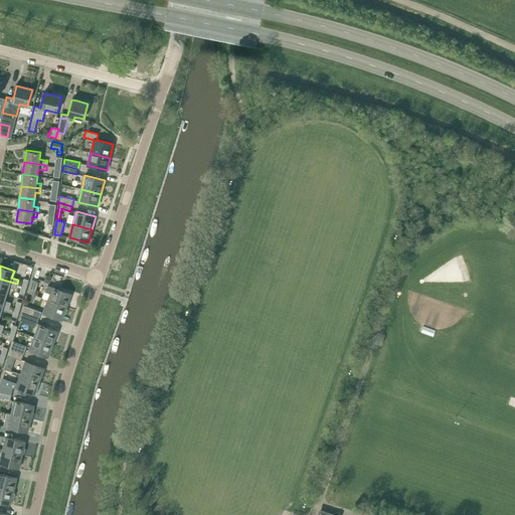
[(0,291),(6,294),(8,287),(15,289),(17,284),(0,279),(0,291)]
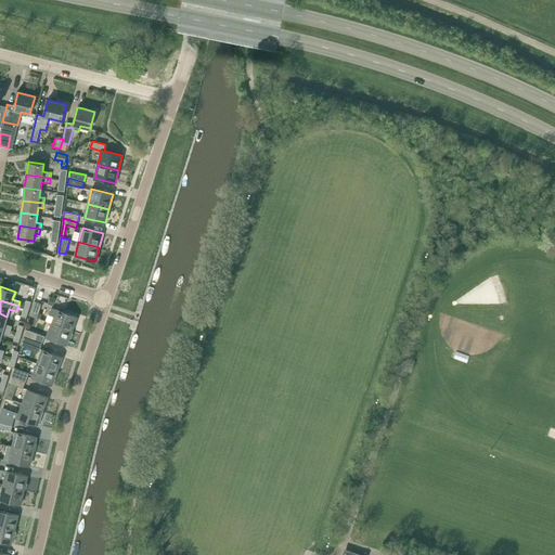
[(35,301),(30,315),(37,318),(41,304),(35,301)]
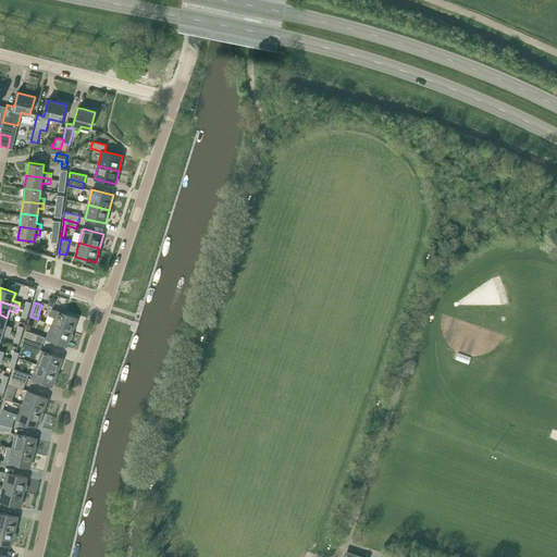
[(52,324),(72,332),(77,318),(52,309),(49,316),(54,318),(52,324)]
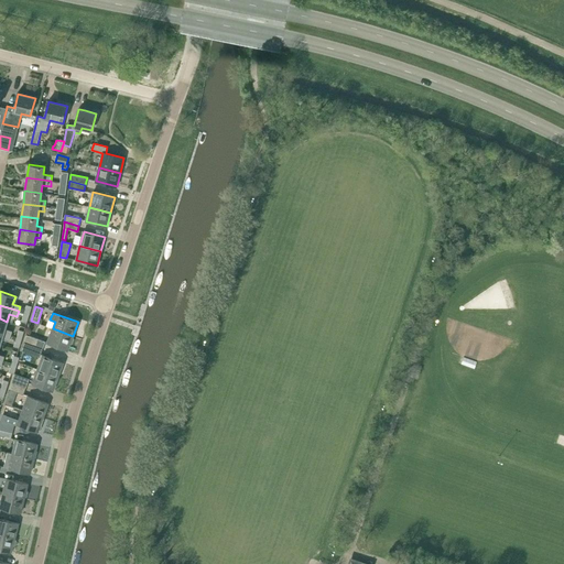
[(7,322),(0,318),(0,333),(11,336),(12,331),(4,328),(7,322)]
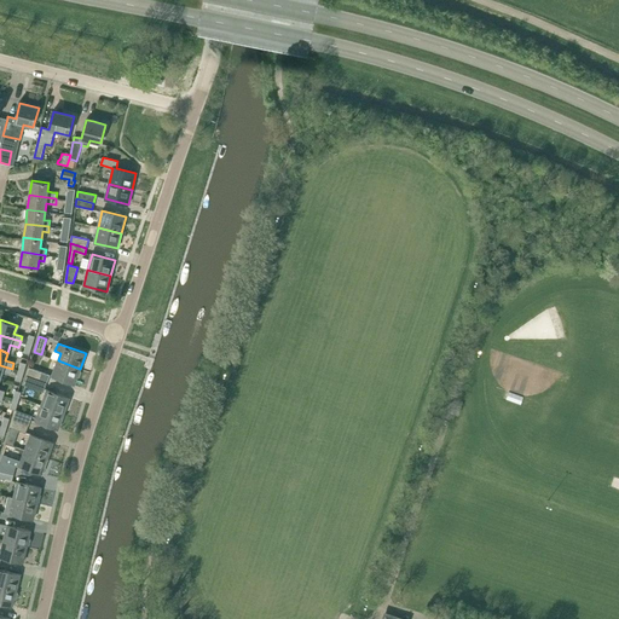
[(80,369),(58,360),(52,376),(75,385),(77,377),(79,377),(81,371),(80,370),(80,369)]
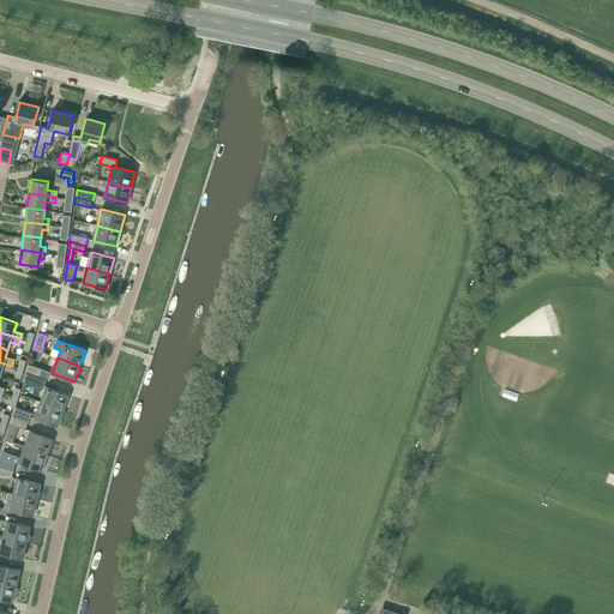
[(0,374),(2,369),(10,372),(12,366),(0,362),(0,374)]
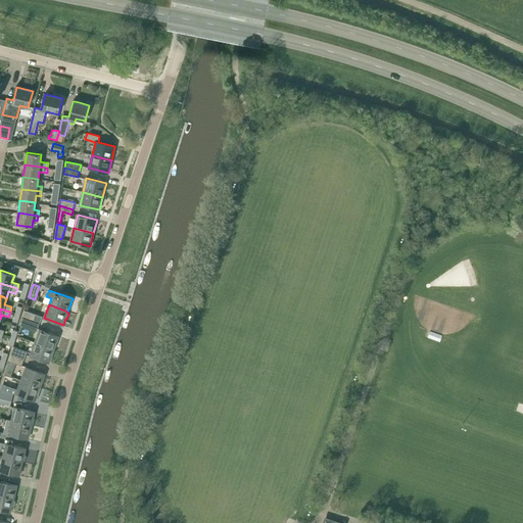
[(25,311),(22,317),(34,321),(40,323),(42,317),(25,311)]
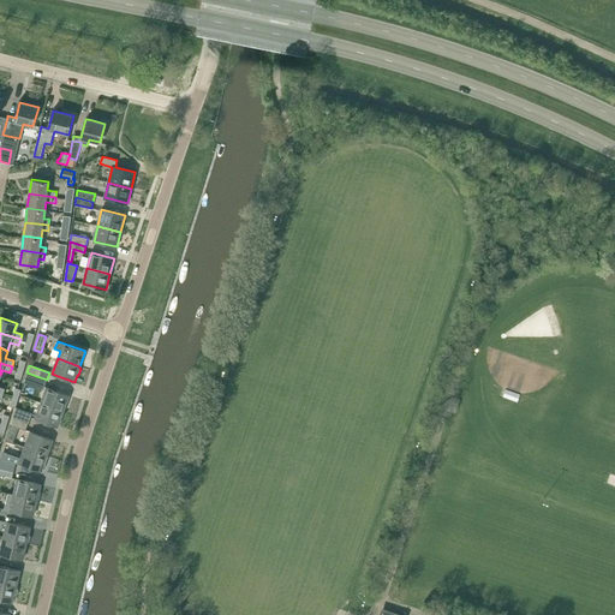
[(40,377),(27,372),(24,378),(37,383),(40,377)]
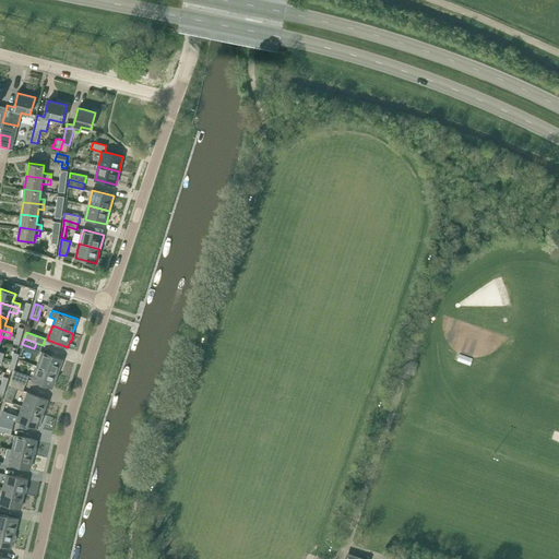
[(58,373),(62,360),(43,353),(37,366),(58,373)]
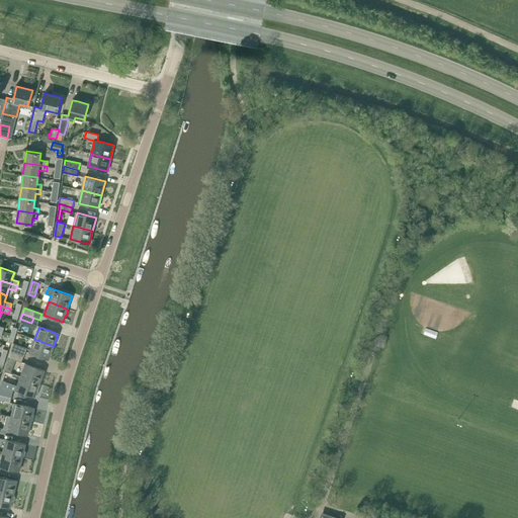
[(422,334),(433,338),(435,331),(425,328),(422,334)]
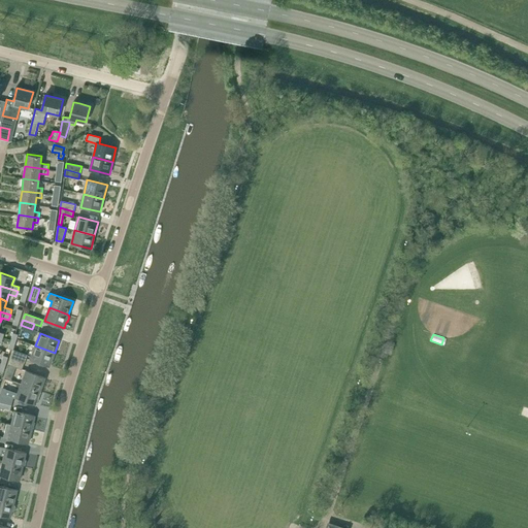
[(385,343),(382,351),(387,353),(389,354),(392,345),(390,344),(385,343)]
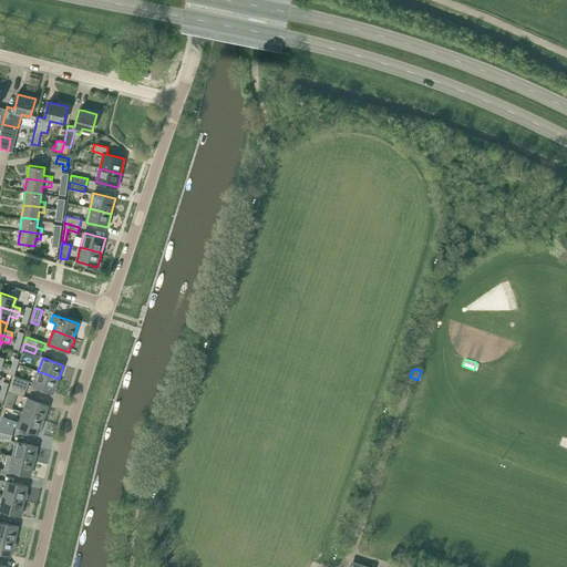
[(53,393),(59,379),(38,371),(32,385),(53,393)]
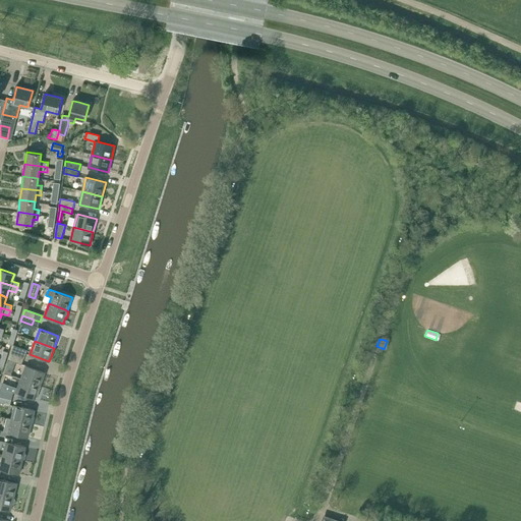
[(10,354),(23,359),(26,352),(12,347),(10,354)]
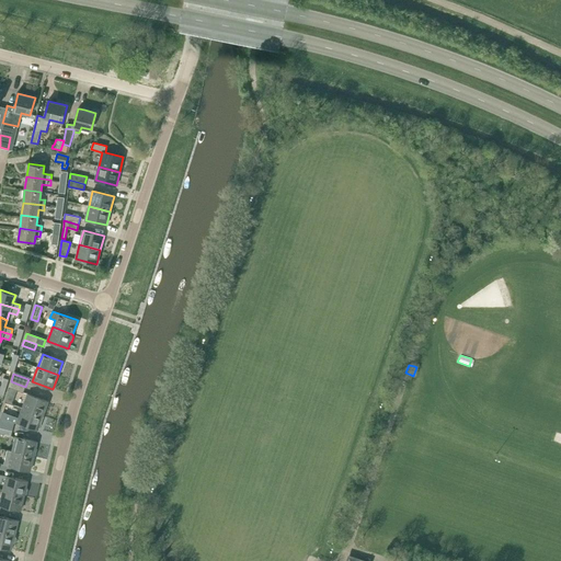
[(23,392),(25,387),(11,381),(10,387),(4,402),(12,404),(16,390),(23,392)]
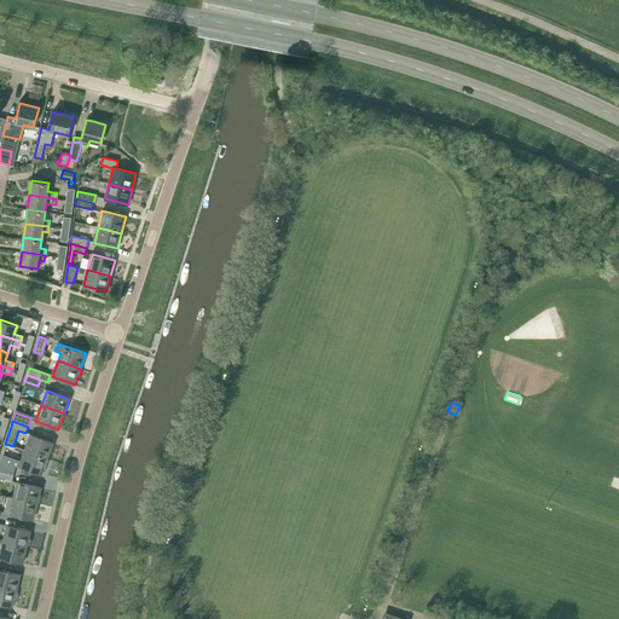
[(47,460),(53,443),(30,435),(24,451),(47,460)]
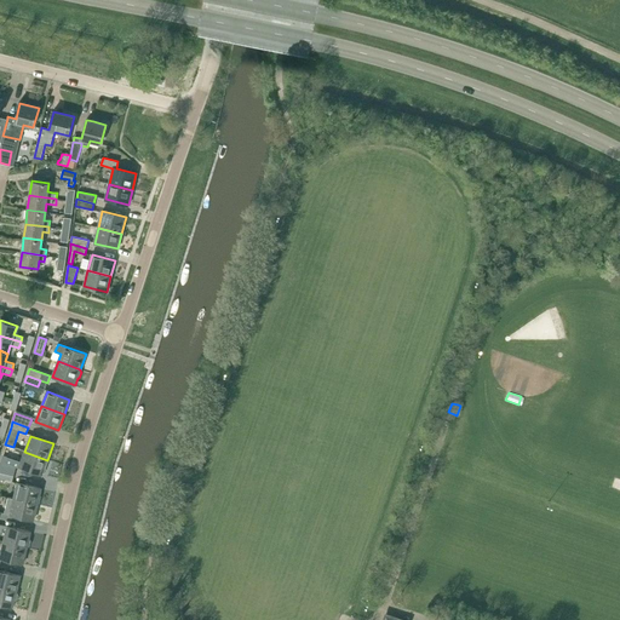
[(42,475),(47,460),(24,452),(19,466),(42,475)]
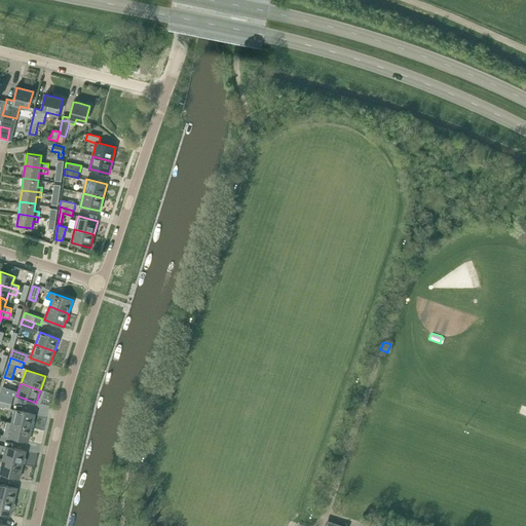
[(0,392),(0,400),(11,403),(13,397),(0,392)]
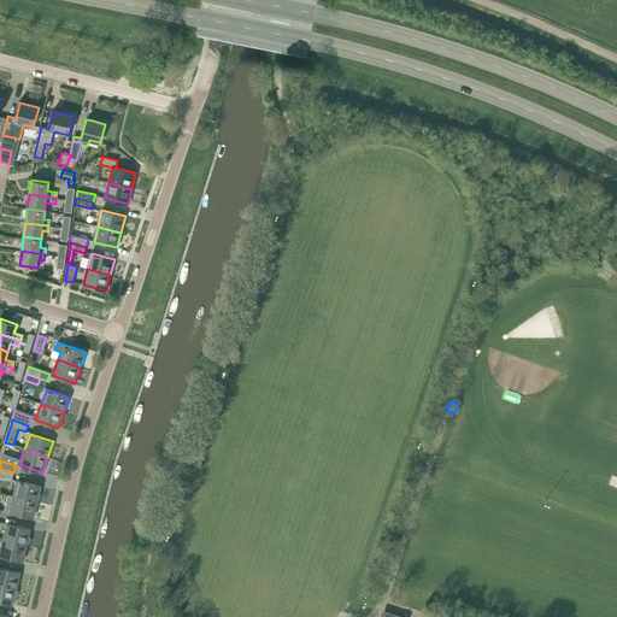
[(0,469),(0,476),(12,480),(13,472),(0,469)]
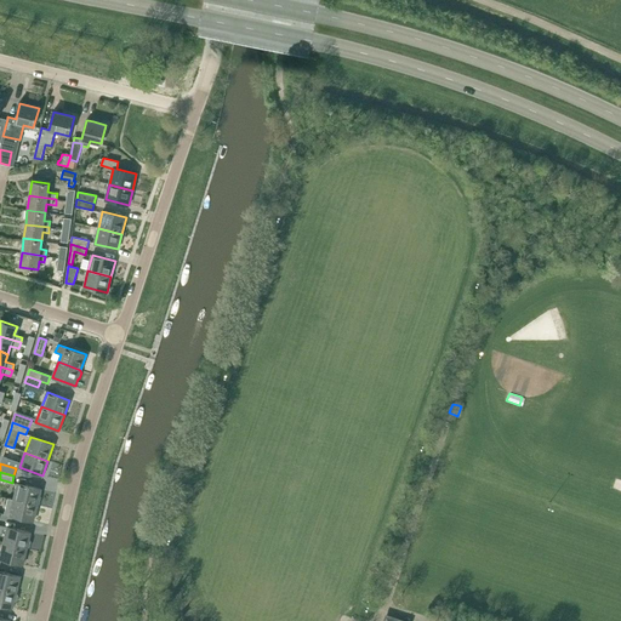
[(38,505),(41,489),(17,483),(13,499),(38,505)]
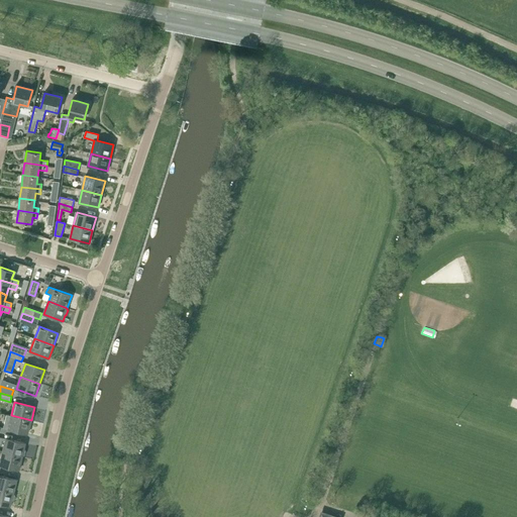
[(28,433),(31,420),(11,415),(7,414),(3,427),(8,428),(28,433)]
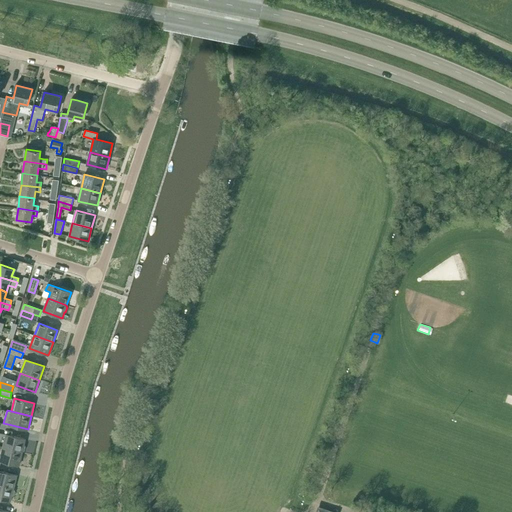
[(6,434),(3,447),(22,452),(22,451),(24,450),(26,446),(24,444),(25,439),(6,434)]
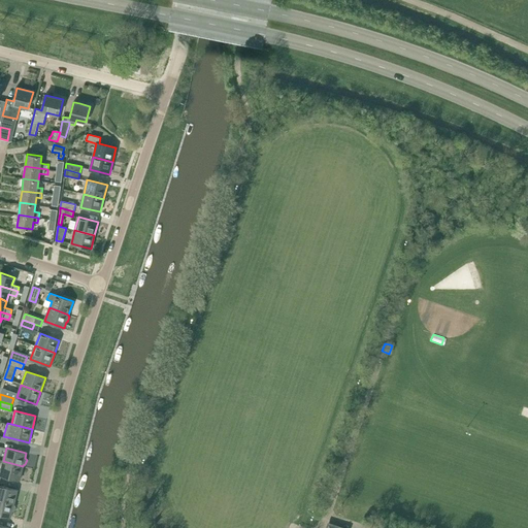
[(37,466),(38,453),(29,452),(27,465),(37,466)]
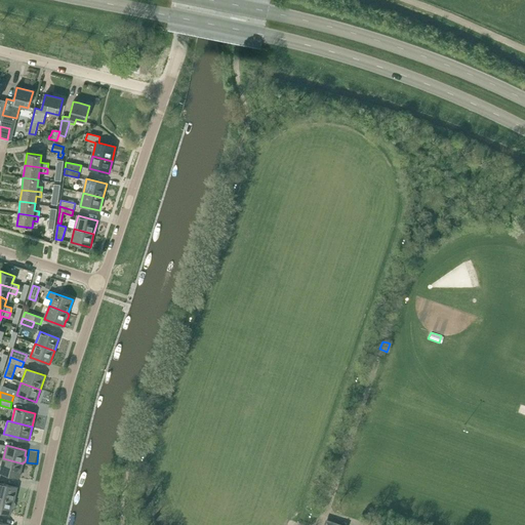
[(0,472),(19,477),(23,463),(3,458),(0,470),(0,472)]
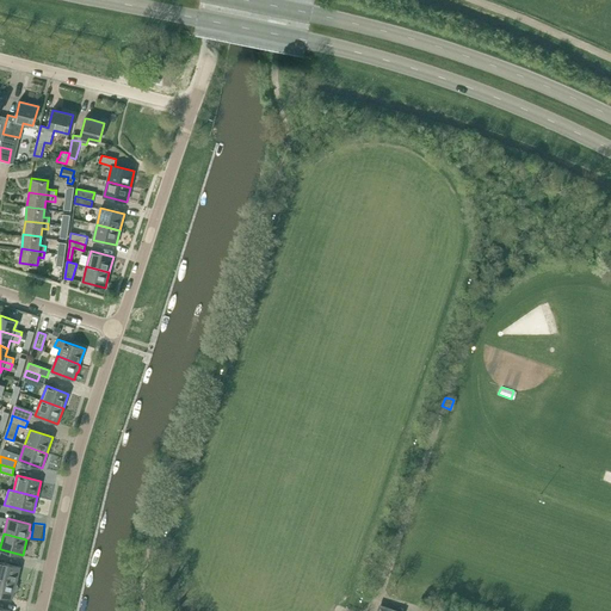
[(0,578),(17,582),(20,567),(0,562),(0,578)]
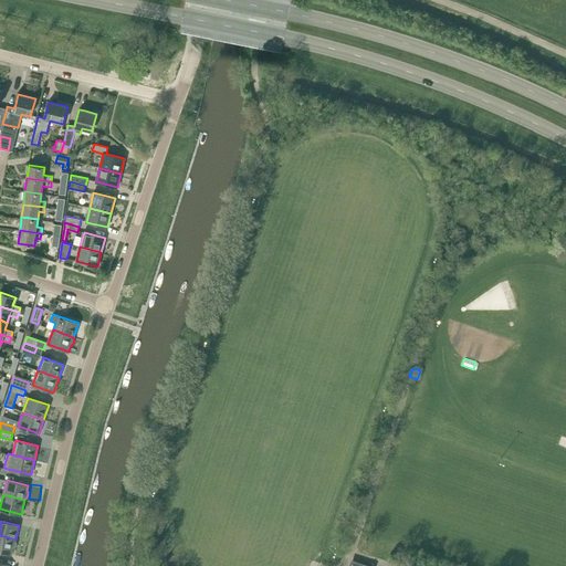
[(0,551),(11,554),(13,547),(16,547),(17,542),(14,541),(16,540),(0,535),(0,551)]
